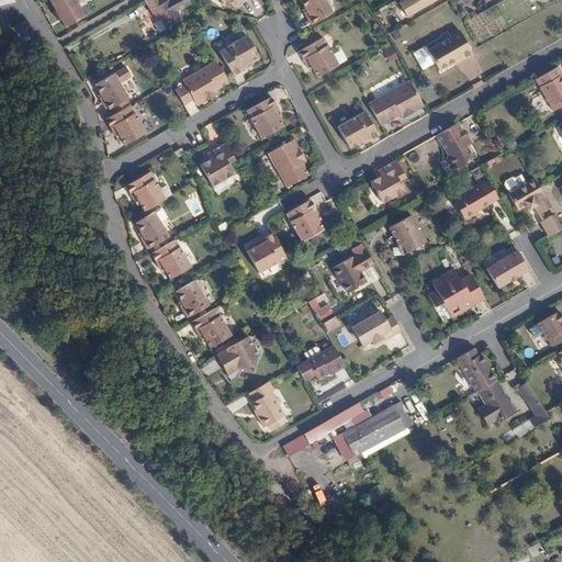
[(82,17),(72,0),(44,0),(60,29),(82,17)]
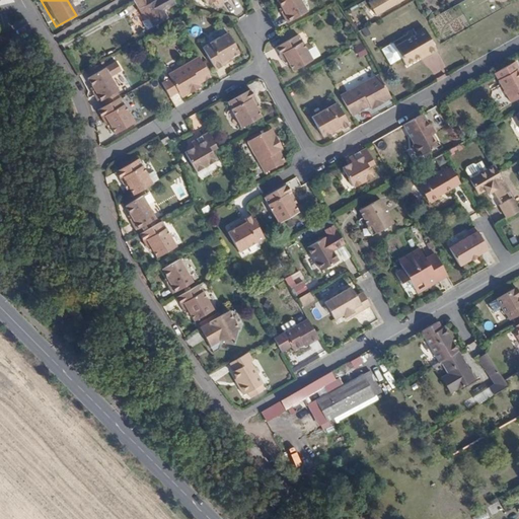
[(154,0),(152,2),(150,0),(134,0),(144,15),(146,14),(148,17),(146,19),(143,20),(148,28),(153,25),(154,26),(168,18),(164,10),(175,3),(173,0),(154,0)]
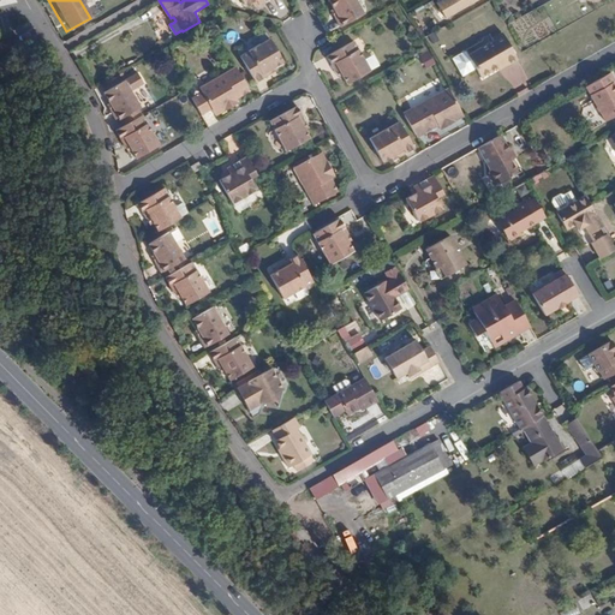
[(326,0),(333,12),(341,28),(362,16),(353,0),(326,0)]
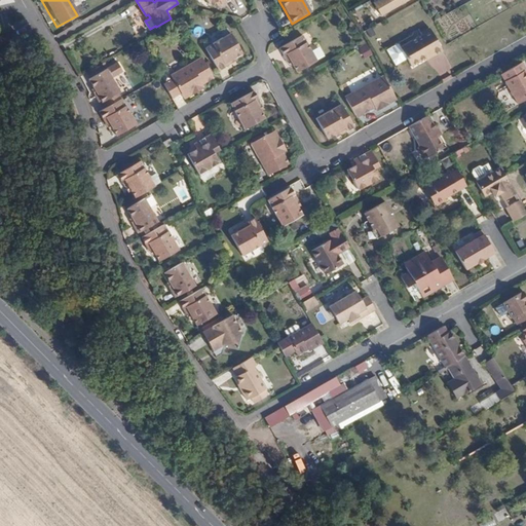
[(407,0),(374,0),(371,2),(380,16),(407,0)]
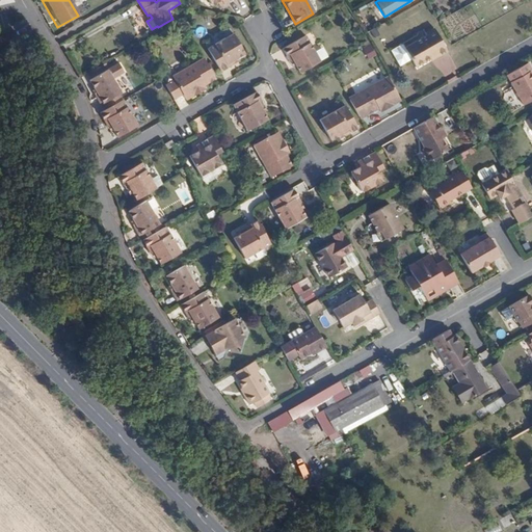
[(295,24),(288,10),(285,11),(293,25),(295,24)]
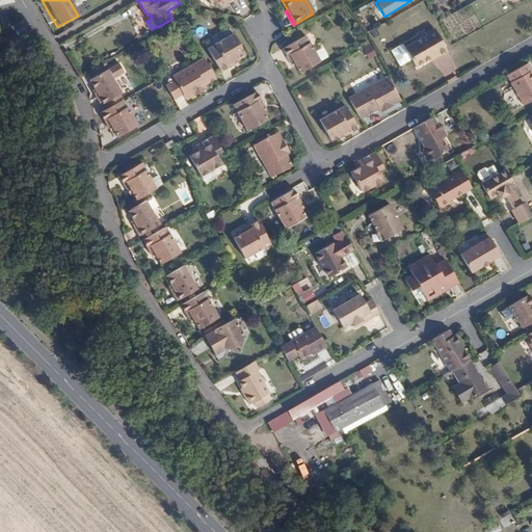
[(446,48),(433,27),(426,32),(427,34),(404,48),(409,55),(419,51),(424,60),(443,50),(446,48)]
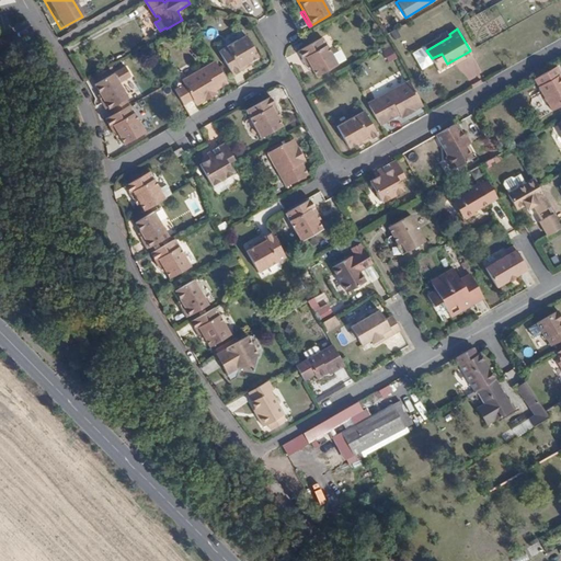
[(243,65),(251,60),(259,56),(247,35),(220,50),(233,75),(245,68),(243,65)]
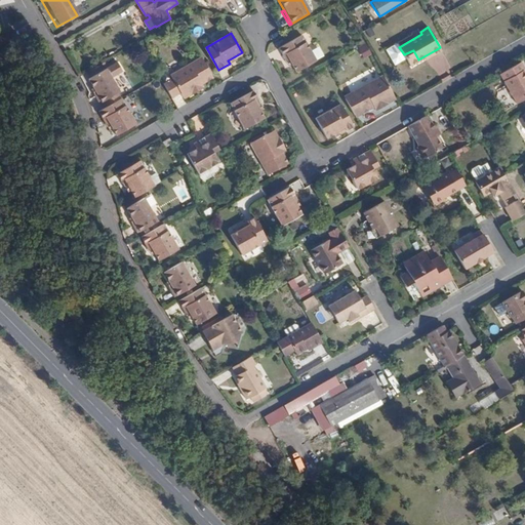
[(278,49),(284,59),(287,58),(291,66),(295,73),(314,62),(299,37),(278,49)]
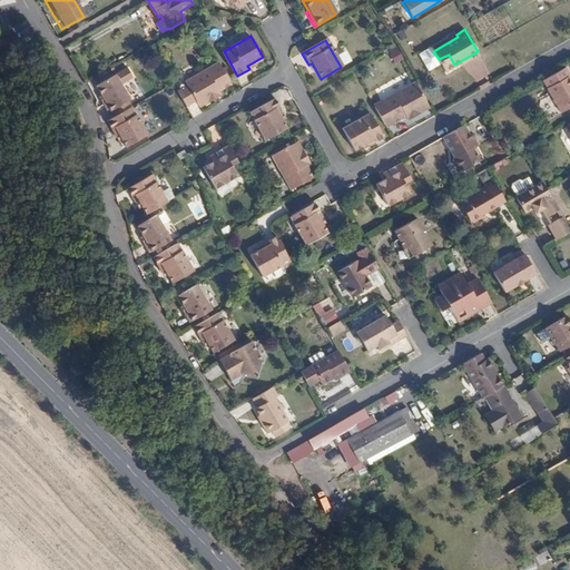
[(419,53),(426,67),(439,59),(433,51),(431,47),(419,53)]
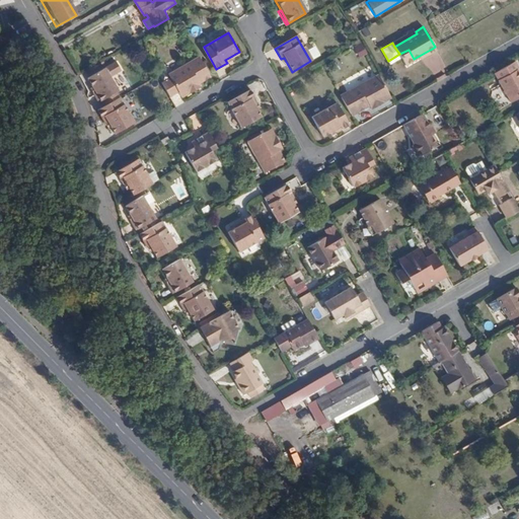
[(437,50),(435,47),(432,49),(414,59),(409,50),(399,54),(400,57),(405,65),(422,56),(428,52),(429,54),(437,50)]
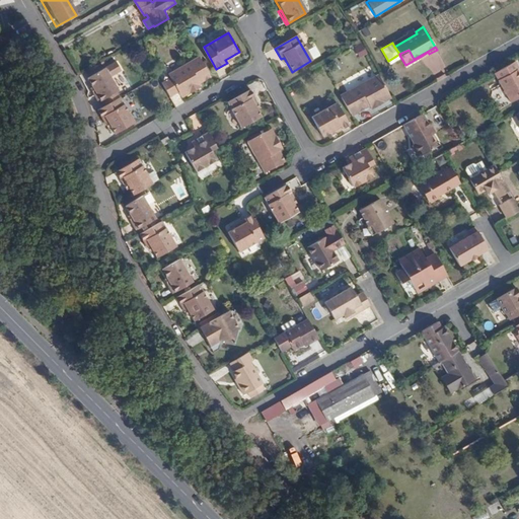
[(399,54),(388,61),(389,64),(400,57),(399,54)]
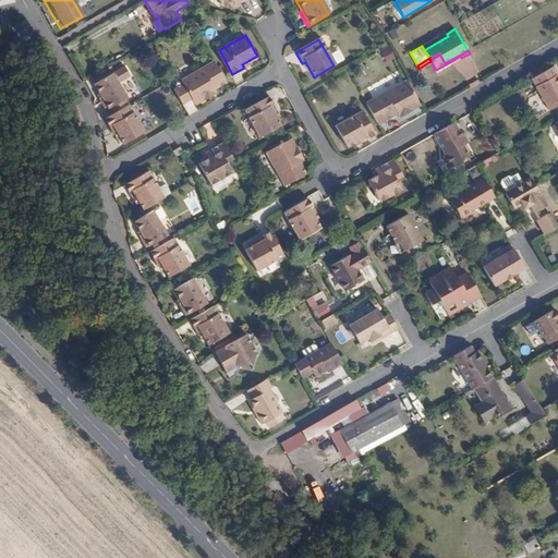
[(225,84),(213,62),(180,81),(182,86),(172,92),(181,106),(190,100),(194,107),(201,102),(210,97),(208,94),(213,91),(225,84)]
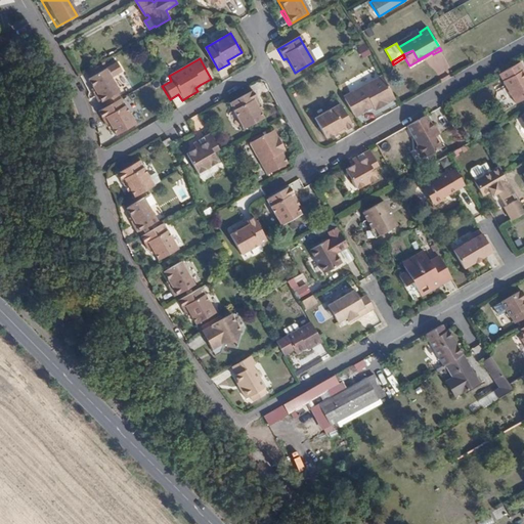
[(523,69),(519,61),(497,74),(515,103),(523,98),(523,77),(520,71),(523,69)]
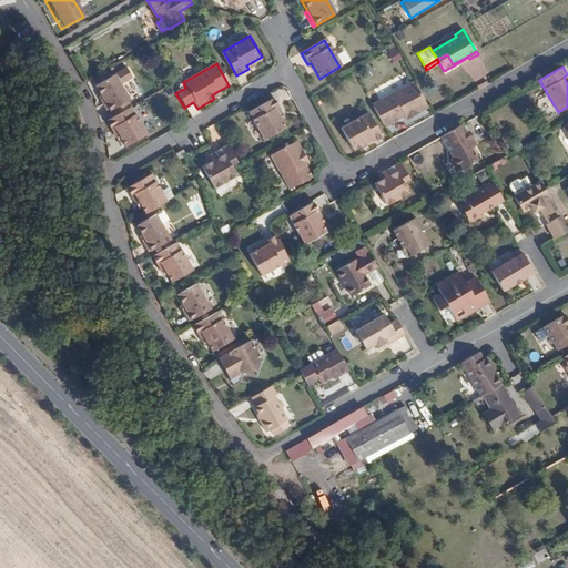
[(94,85),(101,97),(110,111),(128,100),(113,74),(94,85)]
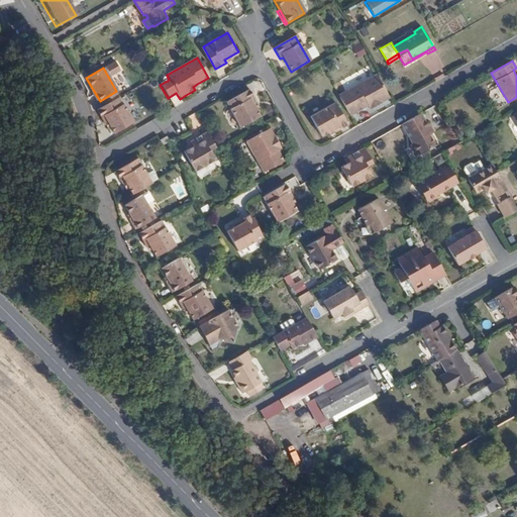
[(375,76),(337,97),(347,114),(354,111),(355,113),(367,107),(371,104),(373,108),(388,99),(375,76)]
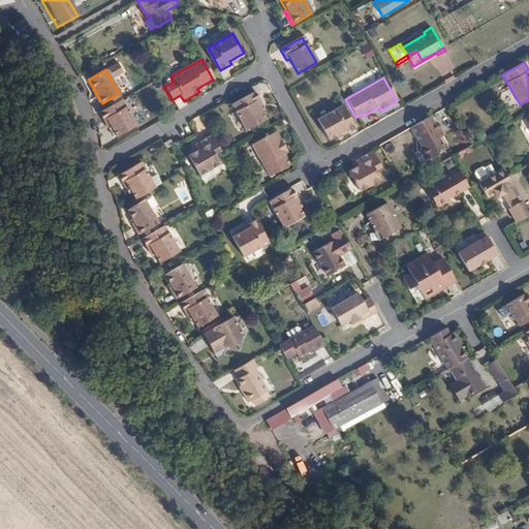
[(102,103),(94,90),(91,92),(99,104),(102,103)]
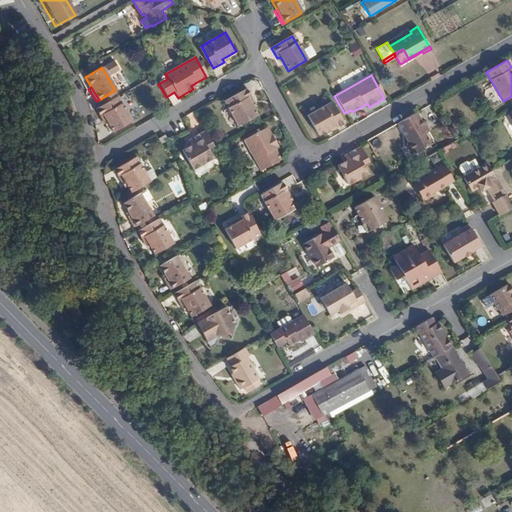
[(249,103),(252,101),(246,91),(224,102),(239,127),(257,117),(253,110),(249,103)]
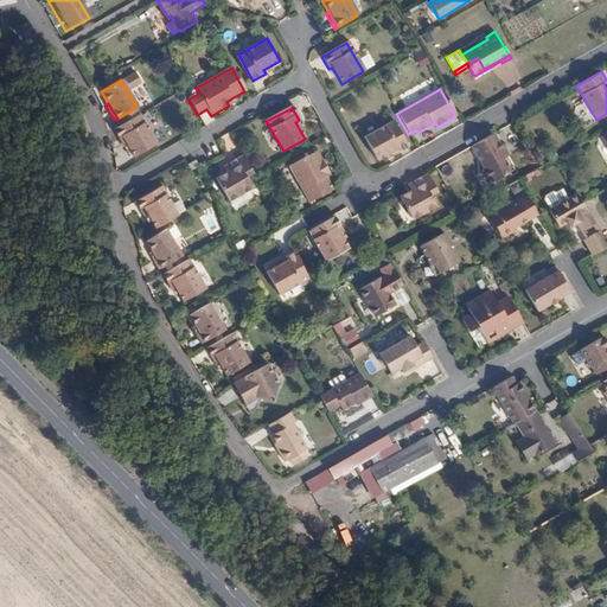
[(155,145),(139,115),(113,129),(120,142),(123,141),(128,148),(133,157),(155,145)]
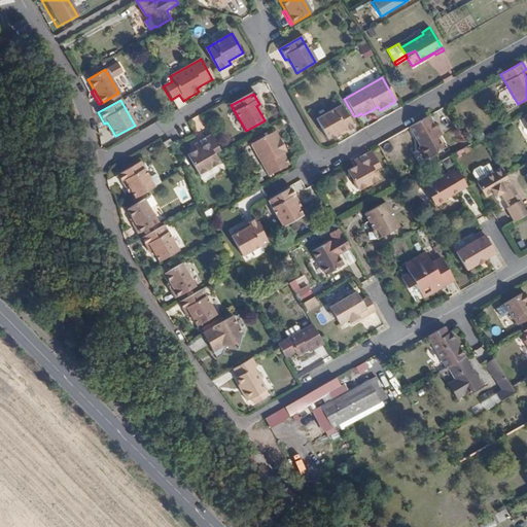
[(340,132),(342,135),(353,128),(341,105),(315,120),(325,140),(332,136),(340,132)]
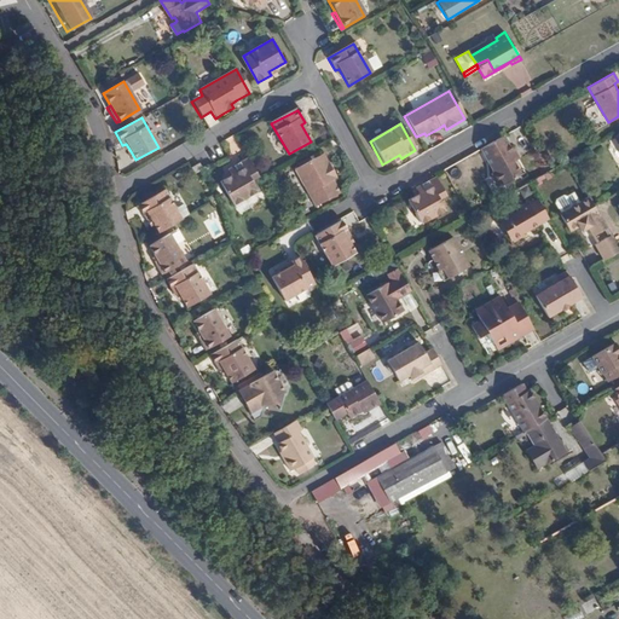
[(224,140),(230,149),(237,144),(232,136),(224,140)]
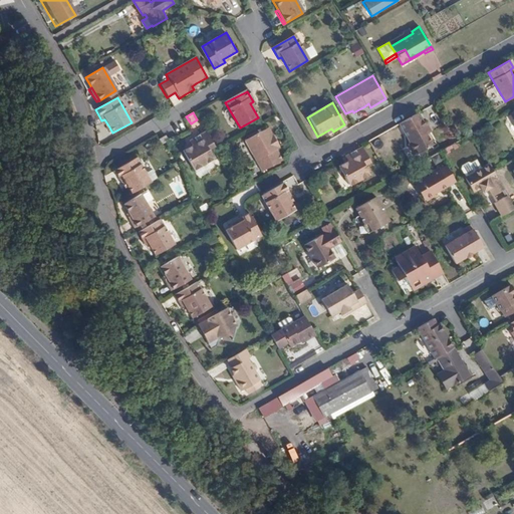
[(428,133),(417,112),(406,119),(397,124),(407,142),(407,146),(411,153),(414,153),(415,155),(432,145),(425,134),(428,133)]
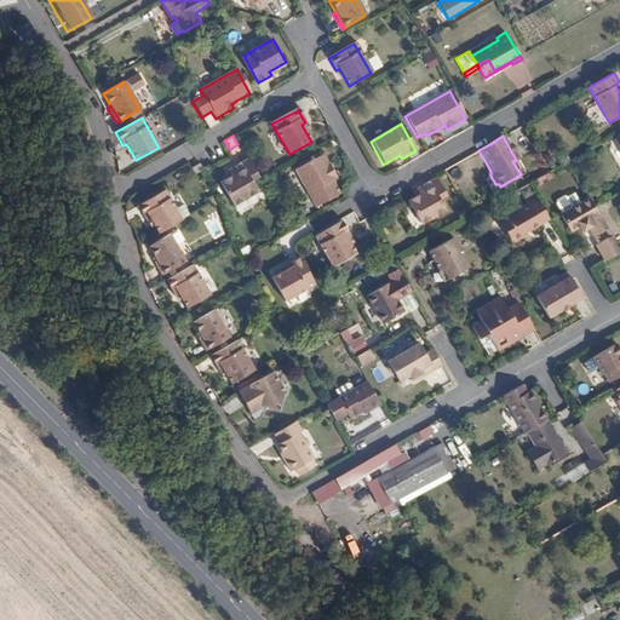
[(329,177),(334,173),(325,156),(296,171),(316,208),(340,194),(333,181),(329,177)]
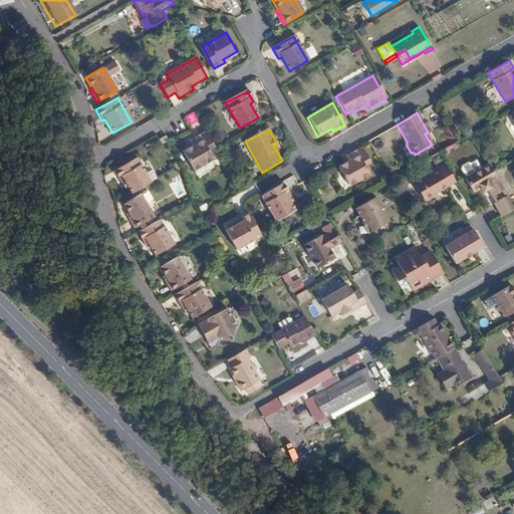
[(215,149),(206,134),(189,144),(190,146),(192,149),(189,151),(184,154),(195,173),(214,162),(208,152),(215,149)]
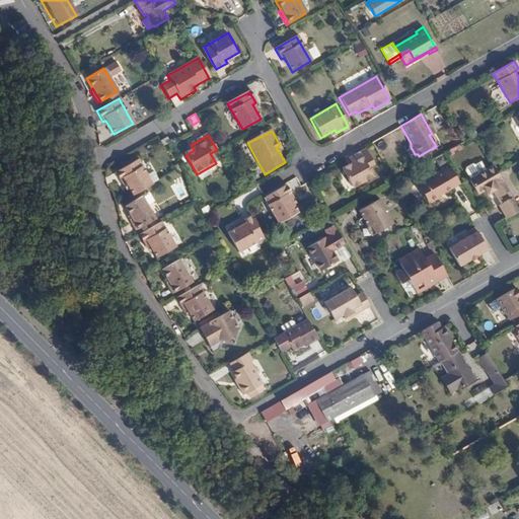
[(346,159),(347,161),(349,164),(345,166),(340,169),(351,189),(371,177),(365,169),(371,165),(363,150),(346,159)]
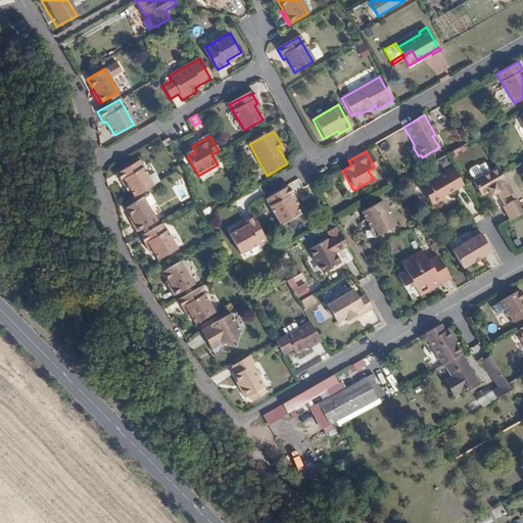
[(134,199),(153,188),(139,163),(116,177),(123,187),(126,185),(130,192),(134,199)]
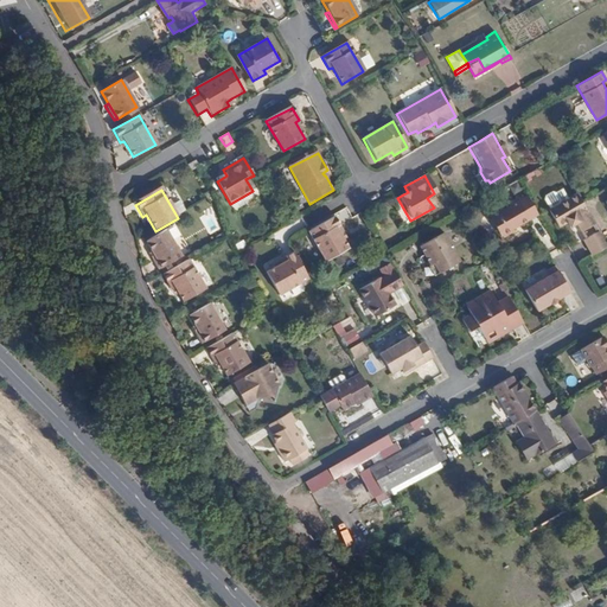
[(567,200),(561,191),(555,196),(550,195),(544,198),(543,203),(549,212),(567,200)]
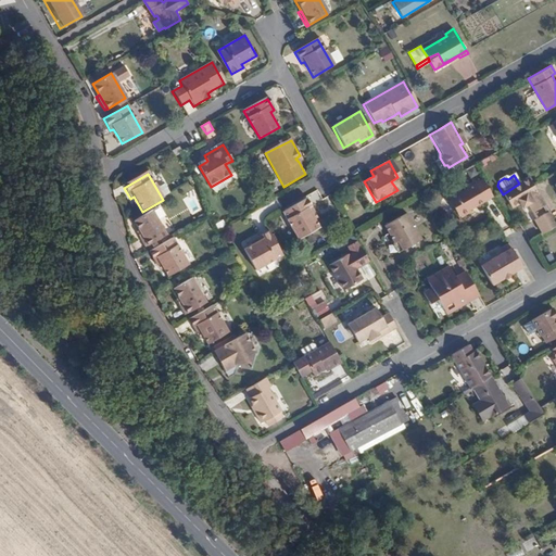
[(543,207),(531,186),(527,179),(519,184),(503,194),(502,194),(510,210),(518,205),(521,210),(527,206),(531,214),(543,207)]
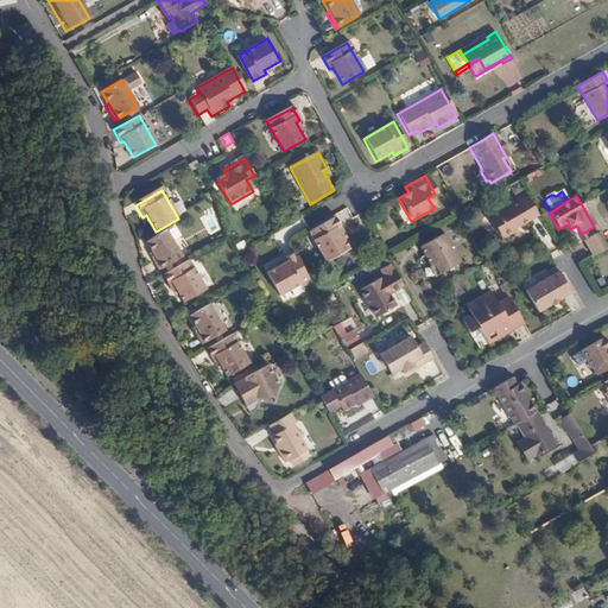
[(537,217),(525,198),(488,221),(499,240),(501,239),(501,241),(512,235),(511,233),(537,217)]
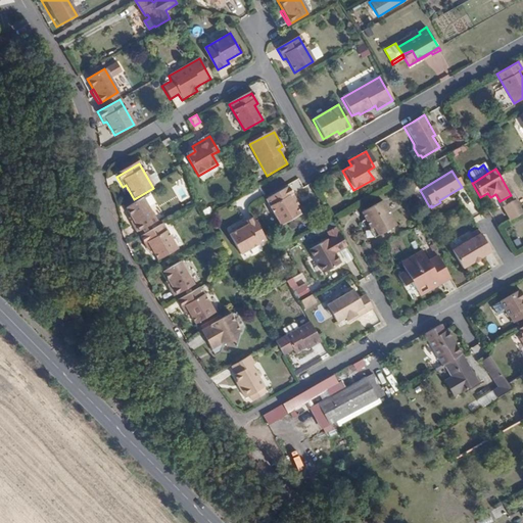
[(172,185),(179,202),(190,197),(183,180),(172,185)]
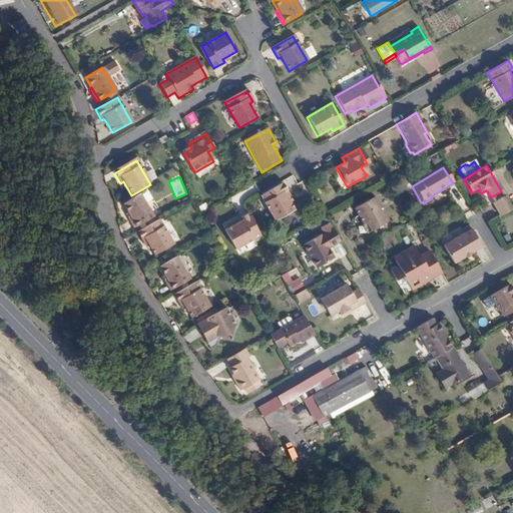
[(286,197),(290,195),(283,184),(261,196),(275,221),(294,210),(290,203),(286,197)]
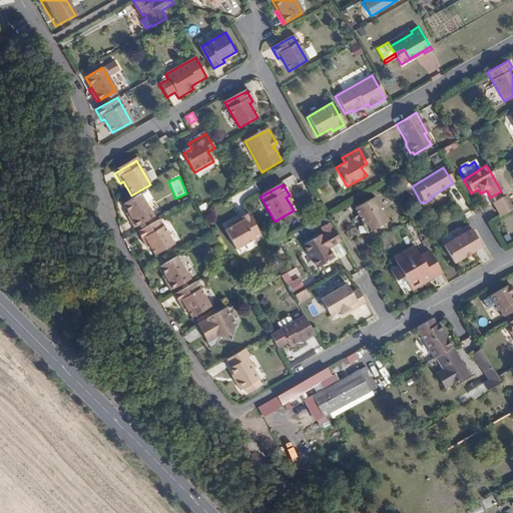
[(490,197),(494,203),(505,196),(501,191),(490,197)]
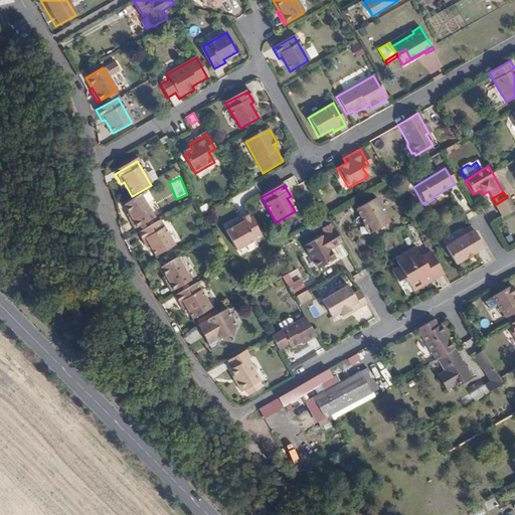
[(124,207),(131,218),(138,230),(155,220),(142,197),(124,207)]
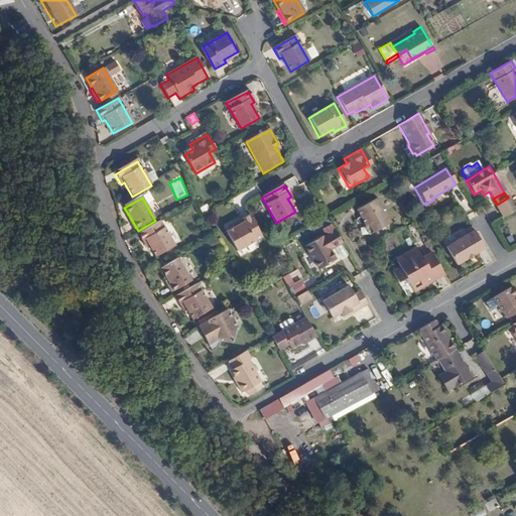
[(502,218),(515,210),(508,198),(497,205),(495,206),(502,218)]
